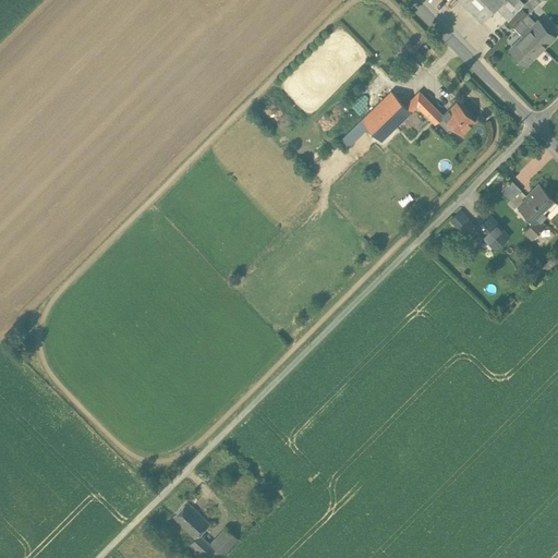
[(460,0),(483,22),(492,13),(492,14),(494,12),(493,12),(496,9),(504,0),(460,0)]
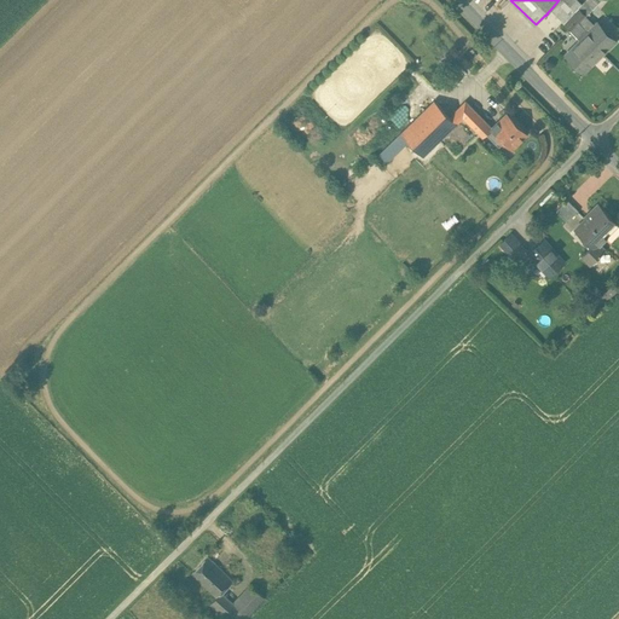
[(576,0),(559,0),(550,10),(551,11),(562,0),(567,5),(570,7),(576,0)]
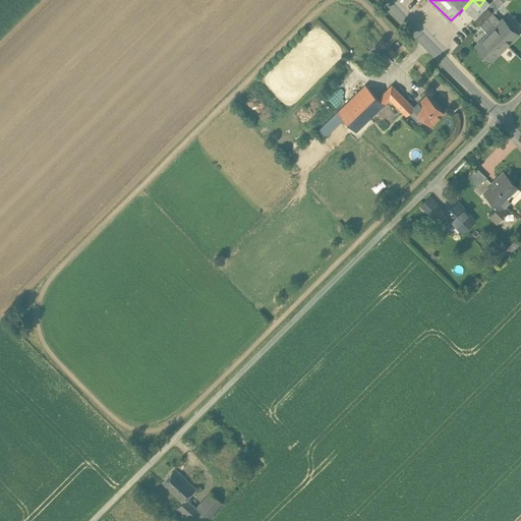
[(473,0),(464,9),(468,14),(477,4),(473,0)]
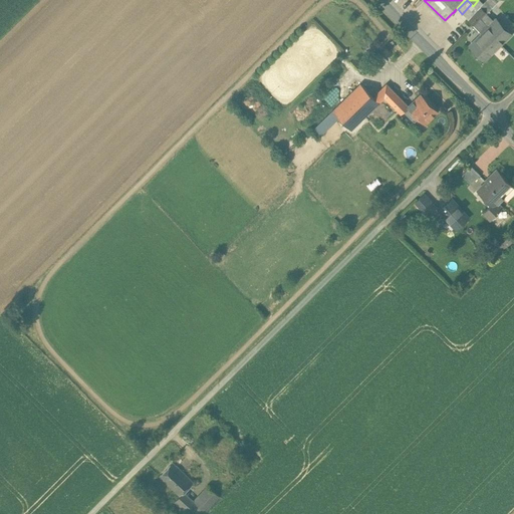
[(483,4),(479,0),(478,0),(473,6),(477,10),(483,4)]
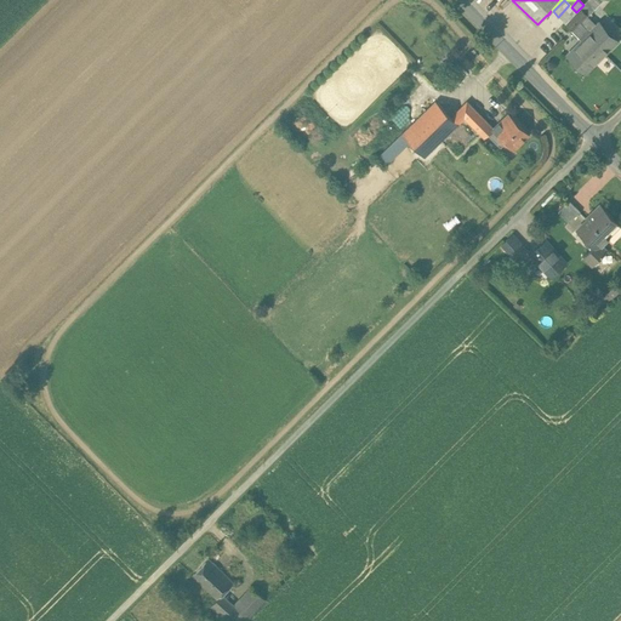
[(576,12),(565,23),(573,32),(581,23),(585,27),(592,21),(588,16),(594,10),(587,1),(584,5),(576,12)]
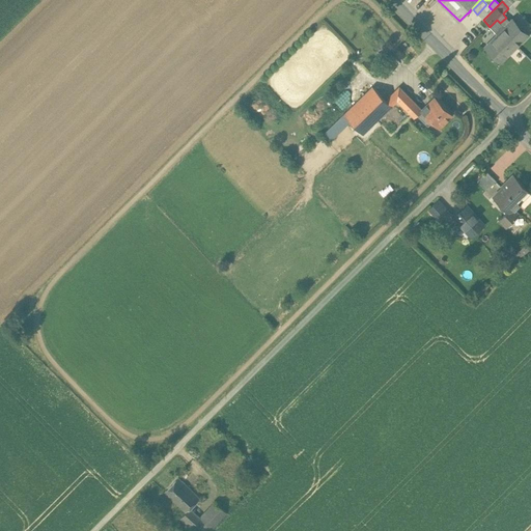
[(486,4),(477,15),(483,20),(493,10),(488,6),(486,4)]
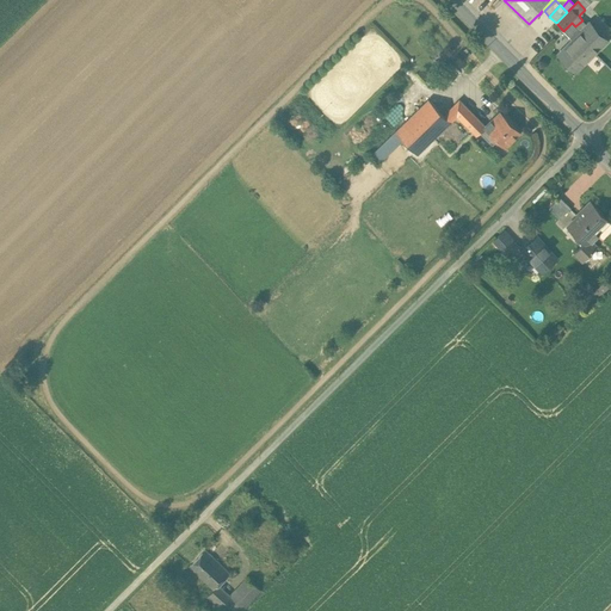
[(591,23),(581,32),(575,26),(572,23),(563,31),(573,39),(559,54),(576,72),(609,41),(591,23)]
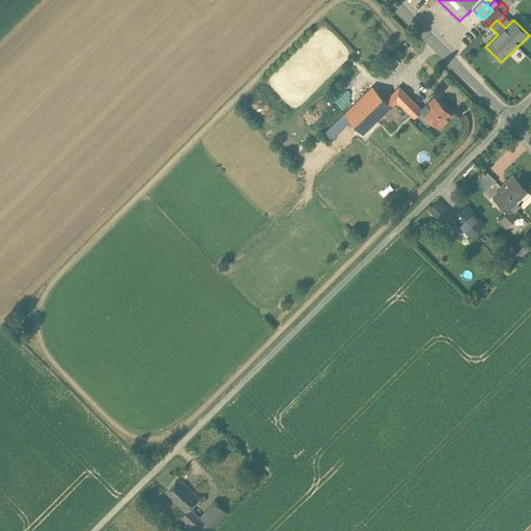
[(372,86),(343,114),(350,120),(363,134),(392,106),(386,100),(372,86)]
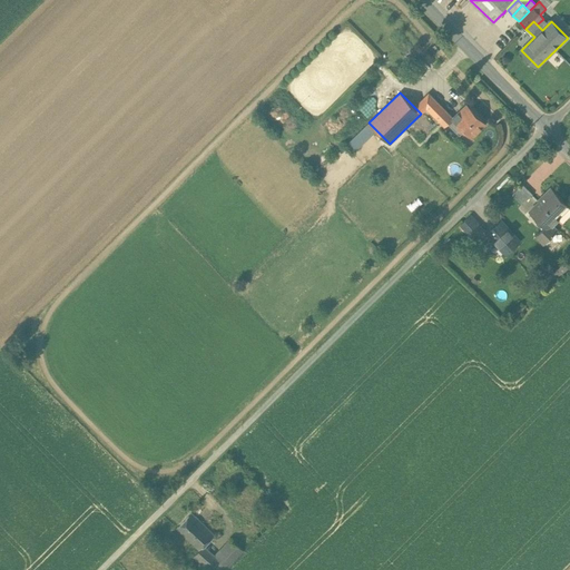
[(444,108),(429,92),(414,107),(421,114),(426,108),(443,126),(444,127),(448,124),(448,123),(452,117),(450,114),(444,108)]
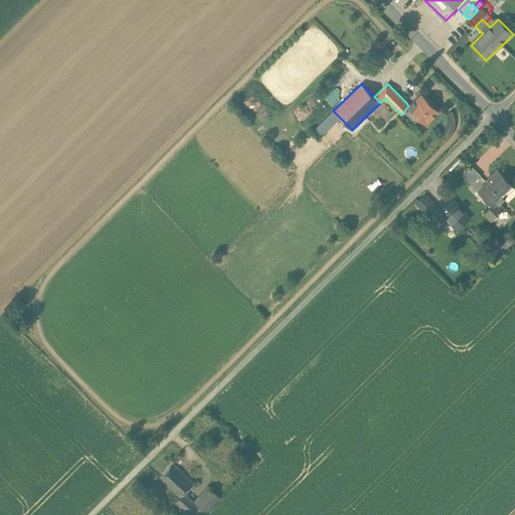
[(439,112),(421,94),(408,106),(404,111),(404,112),(415,122),(419,118),(425,124),(439,112)]
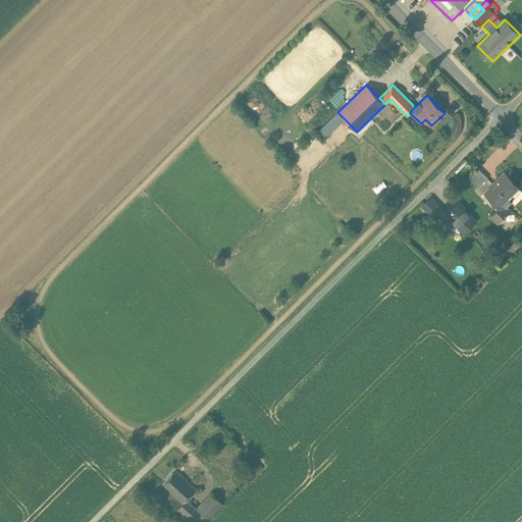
[(337,112),(318,133),(324,139),(344,118),(337,112)]
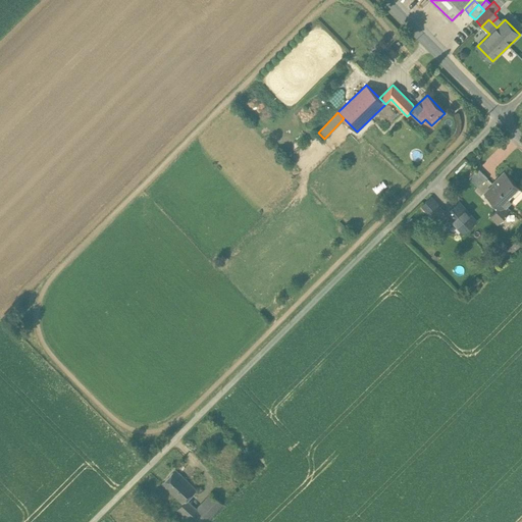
[(487,177),(478,168),(469,177),(478,187),(487,177)]
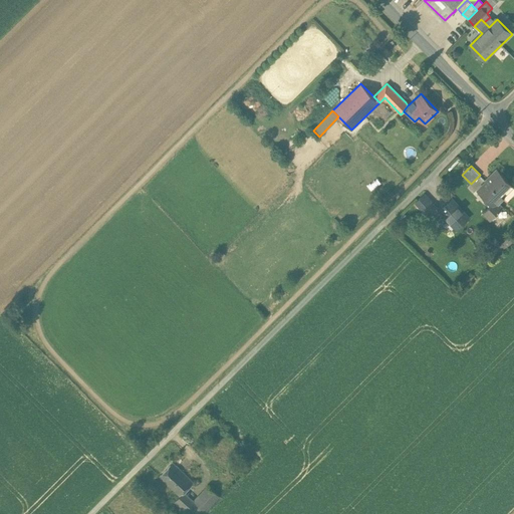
[(513,186),(497,169),(485,181),(487,183),(482,187),(498,203),(513,186)]
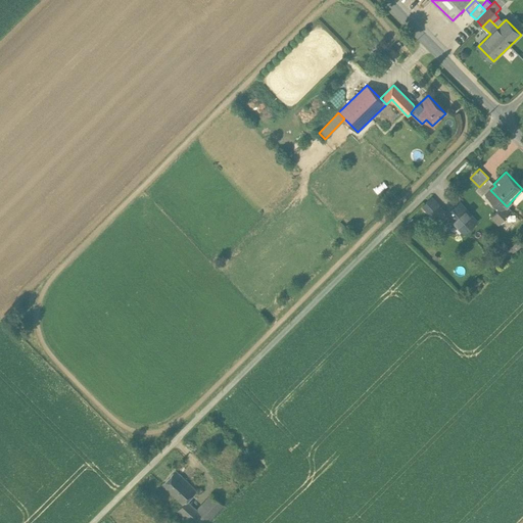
[(488,179),(479,188),(484,193),(493,183),(488,179)]
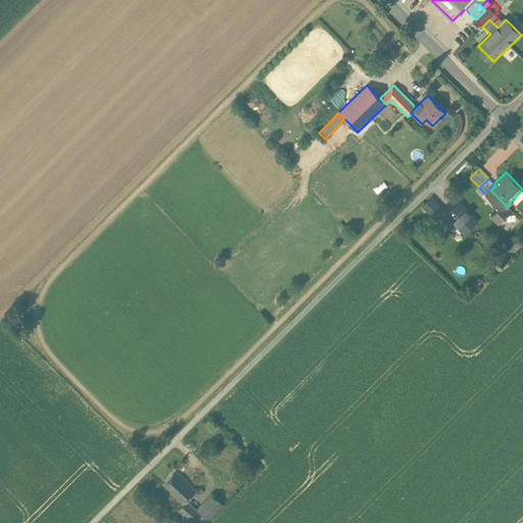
[(507,206),(490,190),(486,194),(500,208),(491,217),(508,234),(521,221),(507,206)]
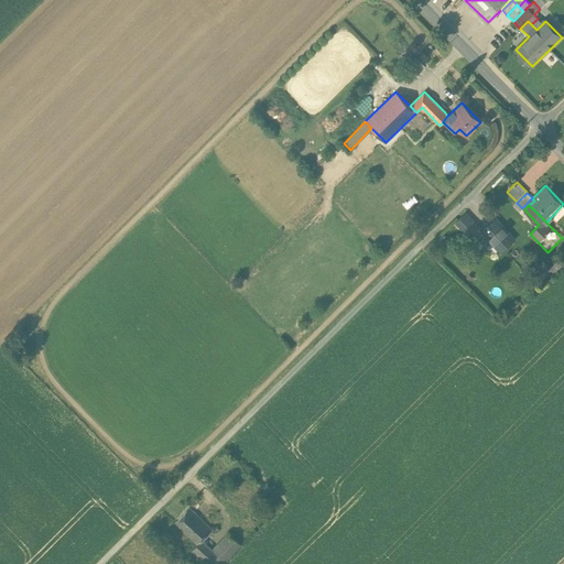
[(513,238),(496,219),(483,231),(500,250),(513,238)]
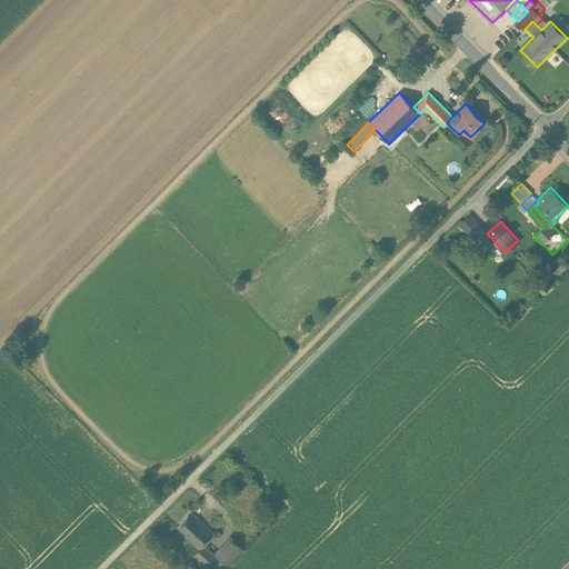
[(556,279),(568,267),(568,266),(565,262),(551,273),(556,279)]
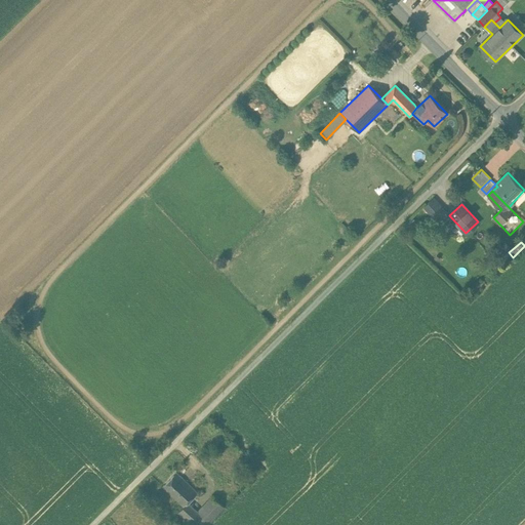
[(188,484),(176,473),(163,487),(174,498),(188,484)]
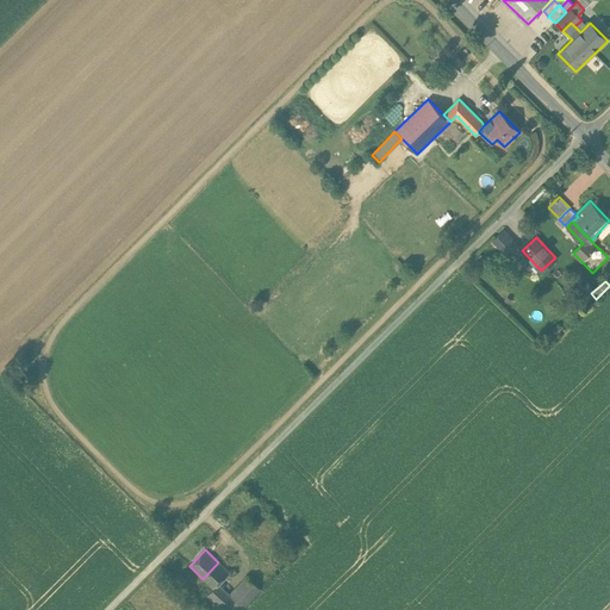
[(247,577),(230,596),(218,585),(229,573),(218,562),(203,579),(213,590),(205,598),(216,608),(212,609),(241,609),(261,590),(247,577)]
